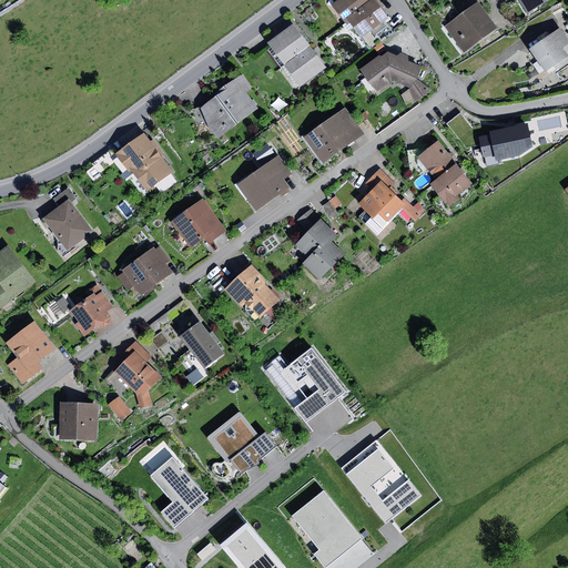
[(347,18),(371,1),(369,0),(332,0),(335,3),(333,6),(344,20),(347,18)]
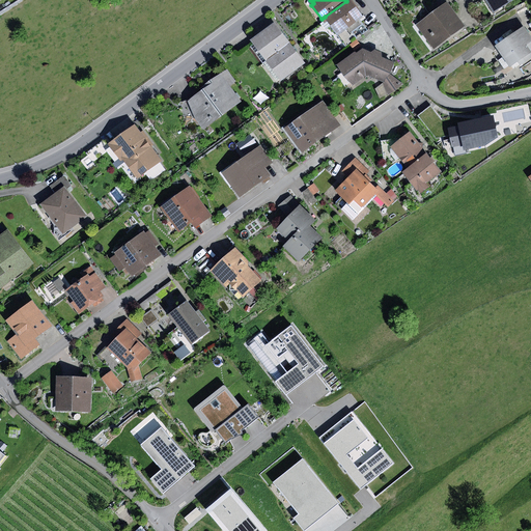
[(347,0),(346,1),(325,17),(346,46),(355,40),(346,30),(360,20),(364,18),(351,0),(347,0)]
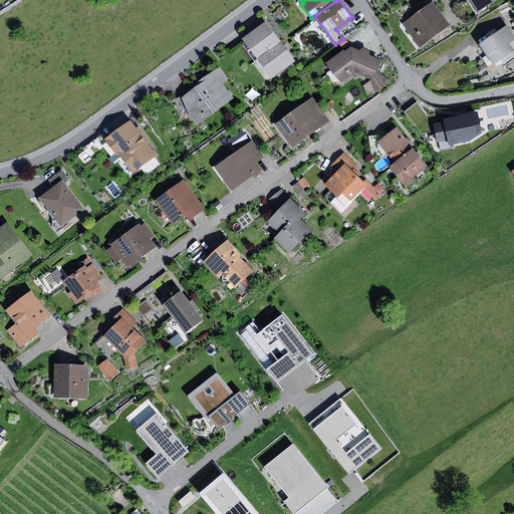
[(470,0),(478,13),(499,0),(470,0)]
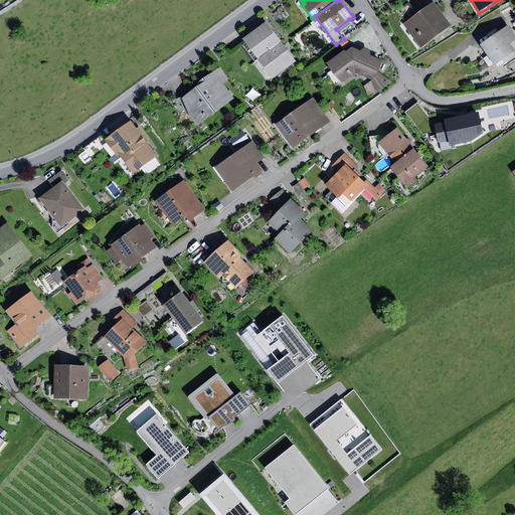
[(415,13),(407,2),(392,12),(400,24),(415,13)]
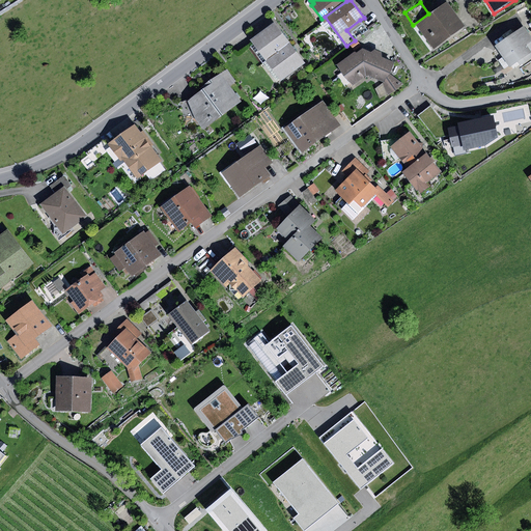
[(447,2),(416,25),(434,49),(465,26),(447,2)]
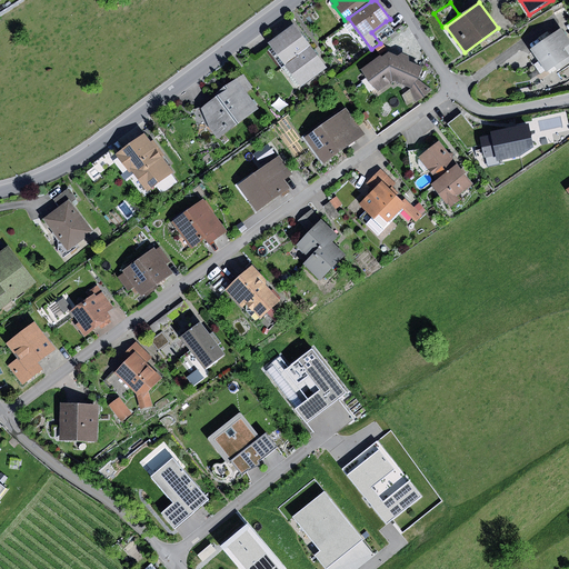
[(395,32),(386,21),(371,32),(380,43),(395,32)]
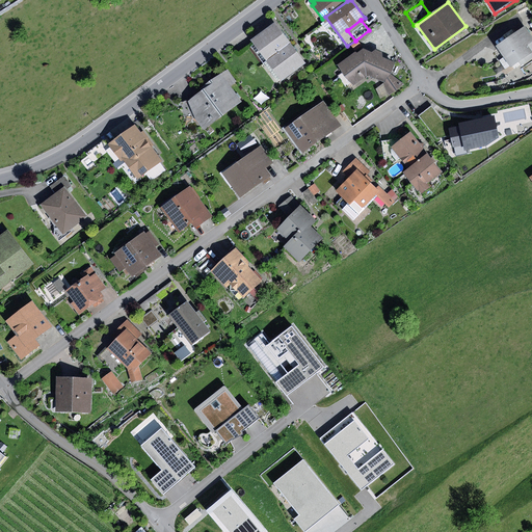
[(275,22),(251,41),(253,42),(267,60),(291,43),(275,22)]
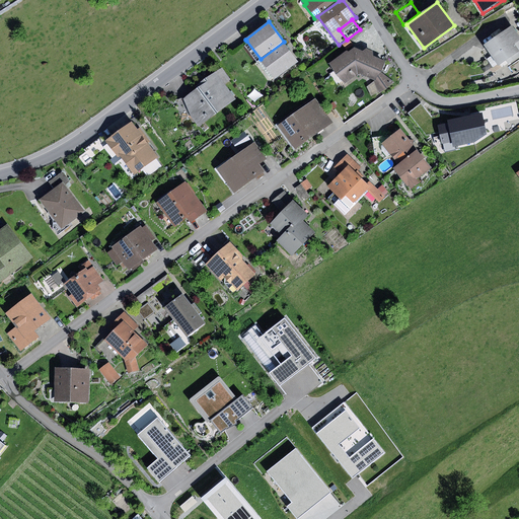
[(518,35),(512,26),(485,45),(499,66),(506,61),(509,64),(518,57),(518,35)]
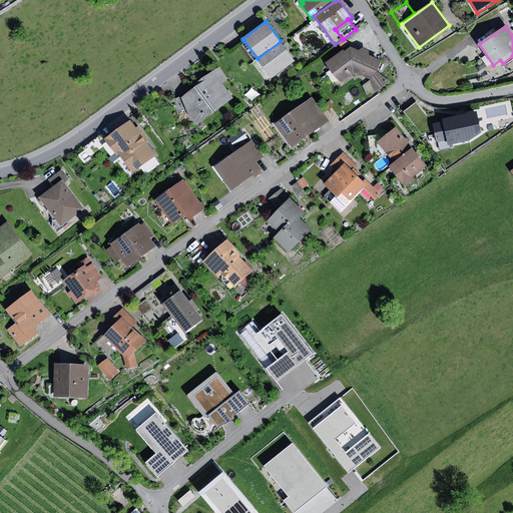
[(345,38),(338,43),(342,49),(349,44),(345,38)]
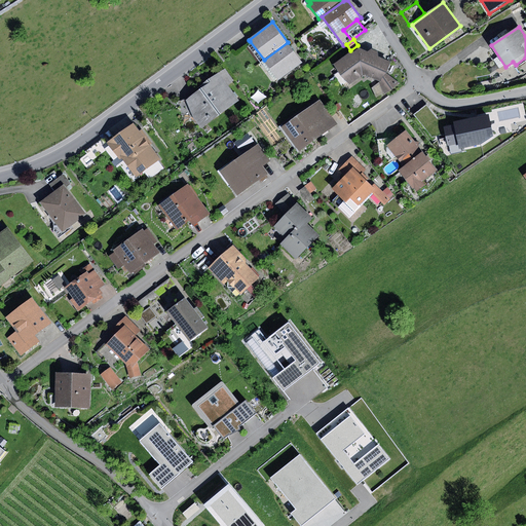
[(288,42),(264,60),(278,80),(303,63),(288,42)]
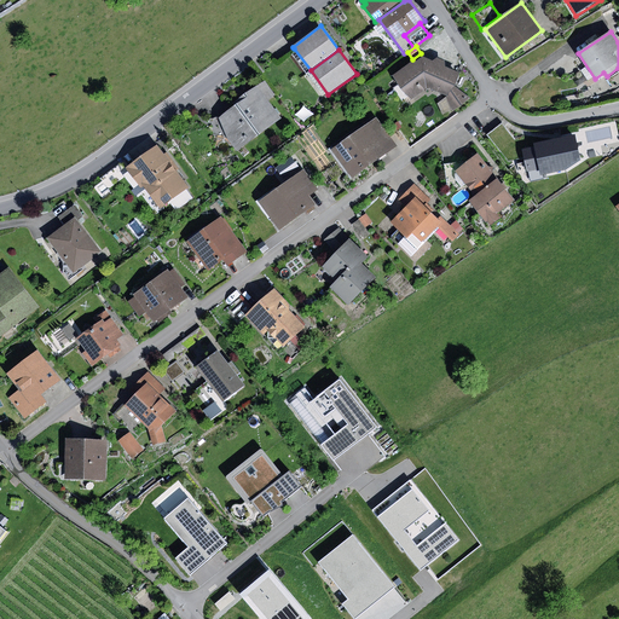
[(414,61),(393,76),(411,99),(427,88),(447,96),(453,86),(461,74),(445,67),(445,62),(438,58),(433,61),(422,57),(416,62),(414,61)]
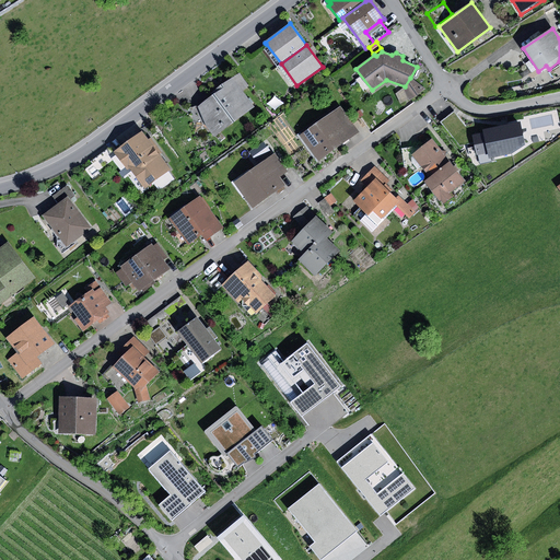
[(213,96),(198,106),(206,125),(214,137),(254,107),(242,91),(248,86),(240,73),(211,94),(213,96)]
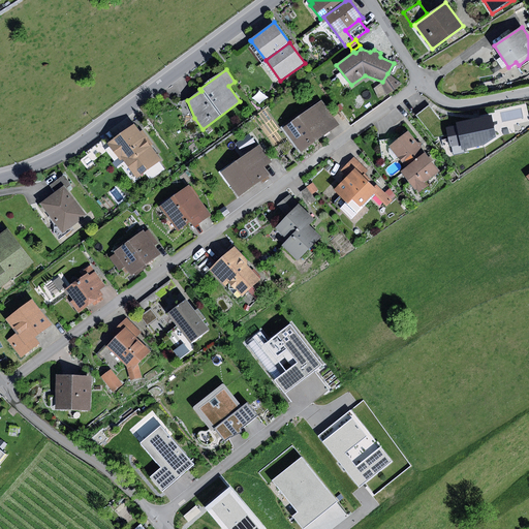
[(402,84),(387,73),(382,82),(386,96),(402,84)]
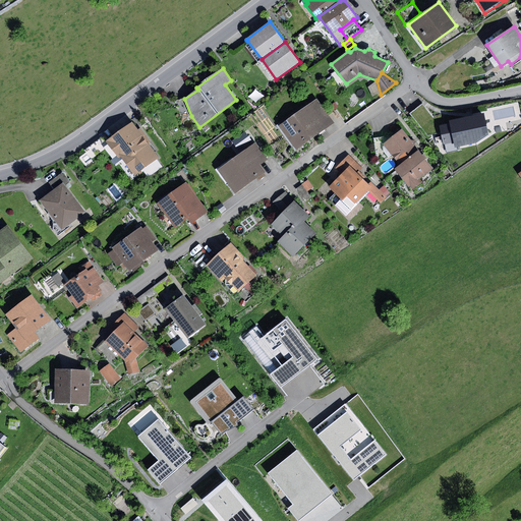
[(191,116),(184,99),(177,100),(180,116),(184,118),(191,116)]
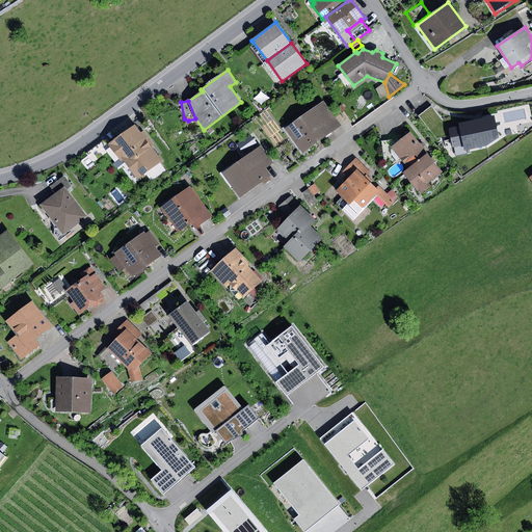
[(323,102),(285,129),(302,154),(341,126),(323,102)]
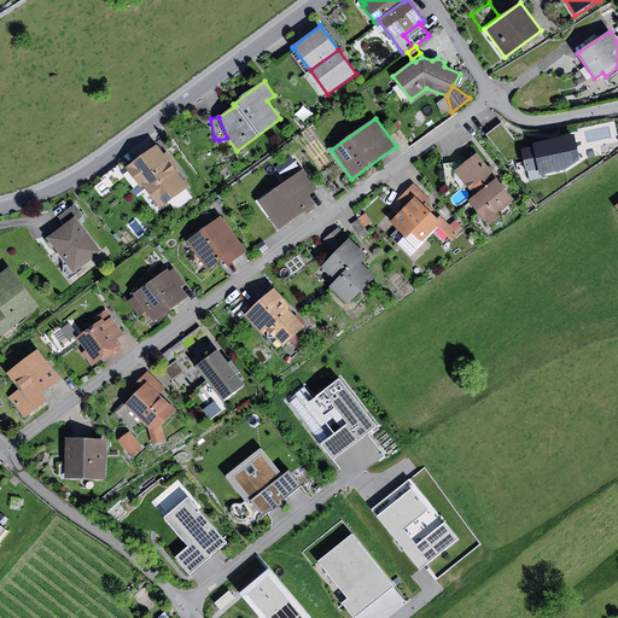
[(502,123),(485,135),(507,162),(524,158),(522,149),(502,123)]
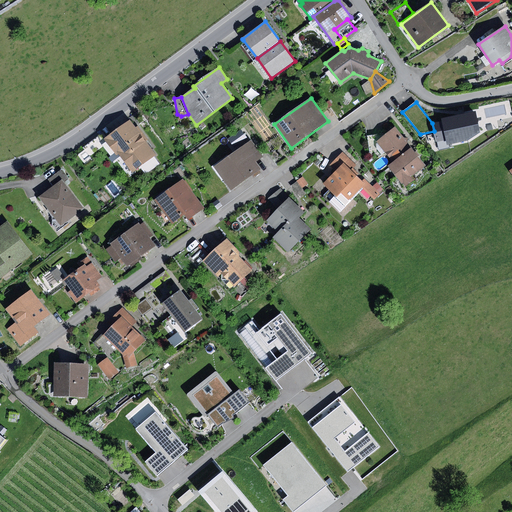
[(476,111),(442,119),(442,121),(432,123),(434,131),(436,142),(447,140),(448,145),(467,141),(481,133),(476,111)]
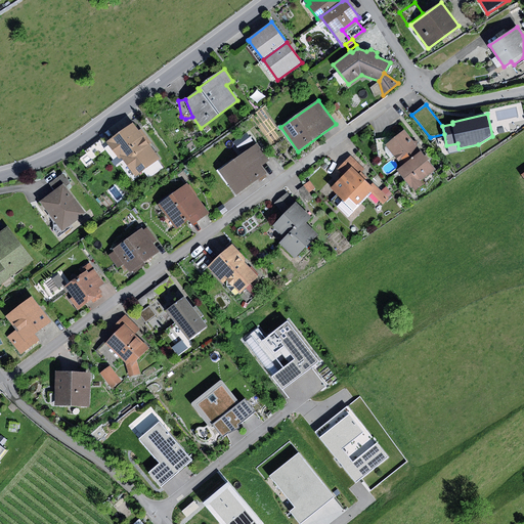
[(122,158),(145,140),(133,123),(107,142),(120,160),(122,158)]
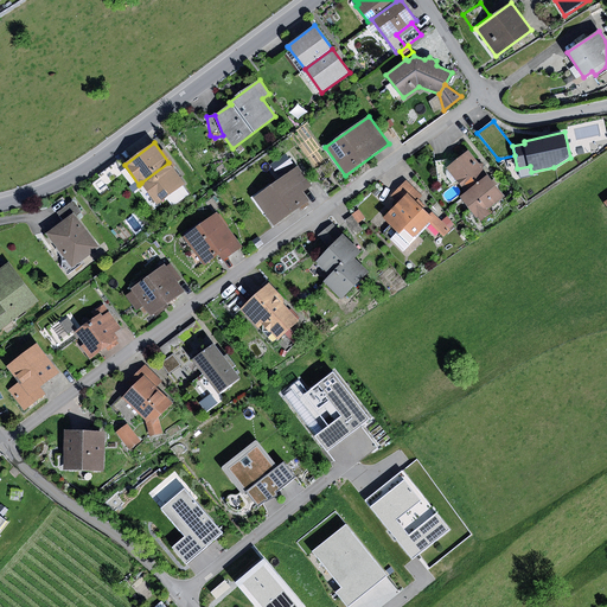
[(466,193),(489,176),(468,151),(459,159),(446,168),(457,180),(466,193)]
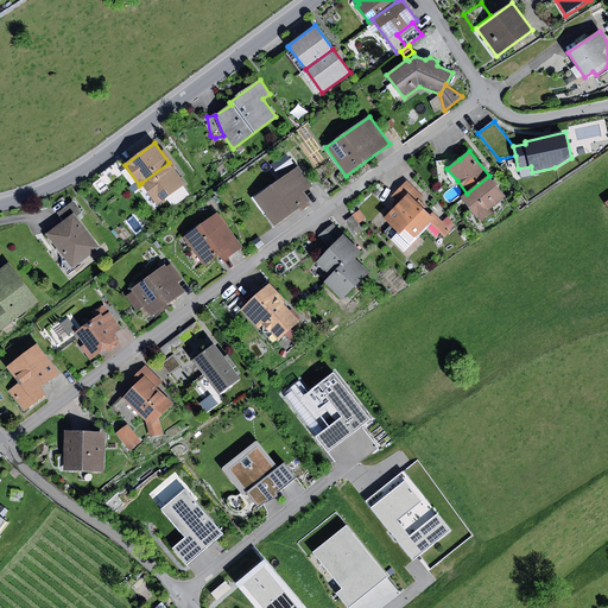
[(285,153),(271,165),(278,176),(293,165),(285,153)]
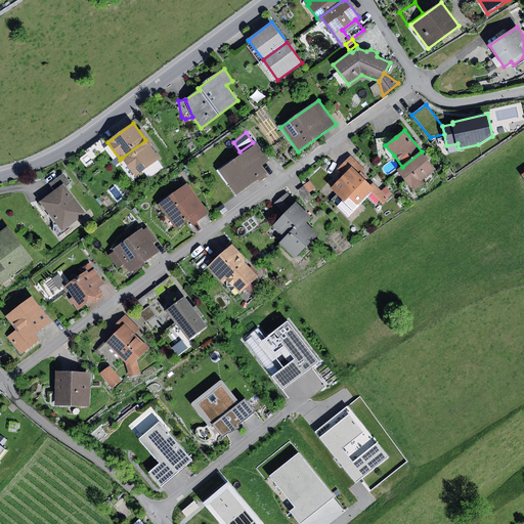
[(385,145),(396,137),(376,139),(378,159),(385,158),(387,161),(394,156),(385,145)]
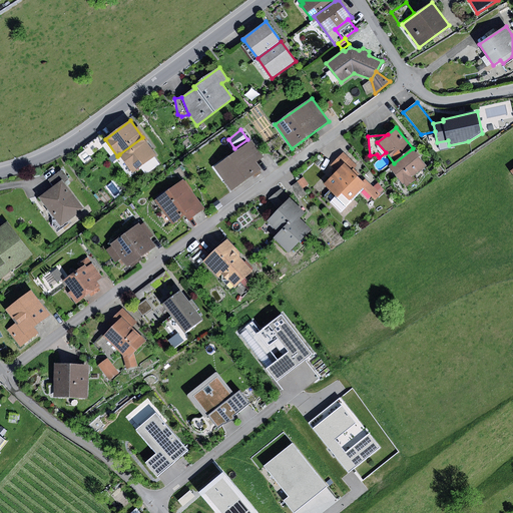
[(142,137),(119,154),(133,172),(139,167),(153,156),(156,154),(142,137)]
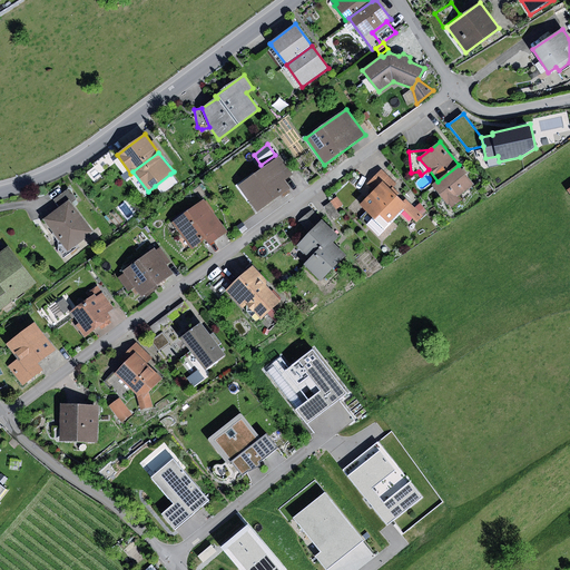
[(281,157),(239,186),(257,212),(291,188),(285,180),(293,175),(281,157)]
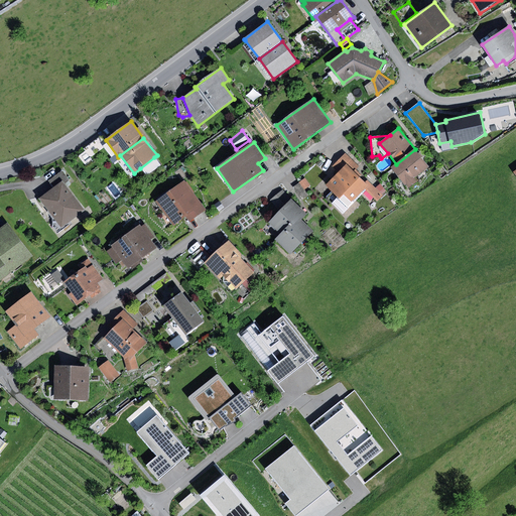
[(396,164),(391,167),(405,185),(406,185),(408,187),(417,181),(414,177),(428,166),(415,149),(396,164)]
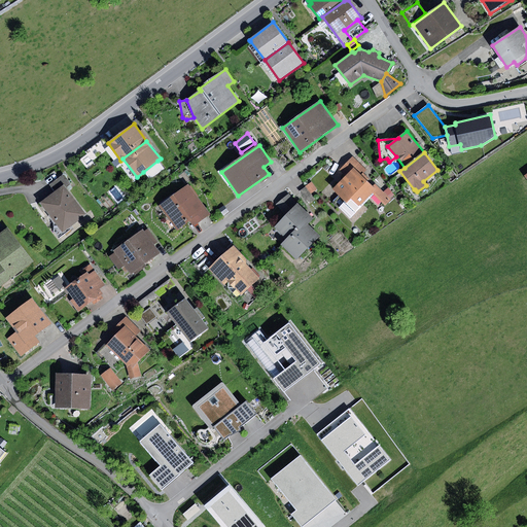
[(340,170),(346,176),(354,168),(361,176),(366,170),(353,156),(340,170)]
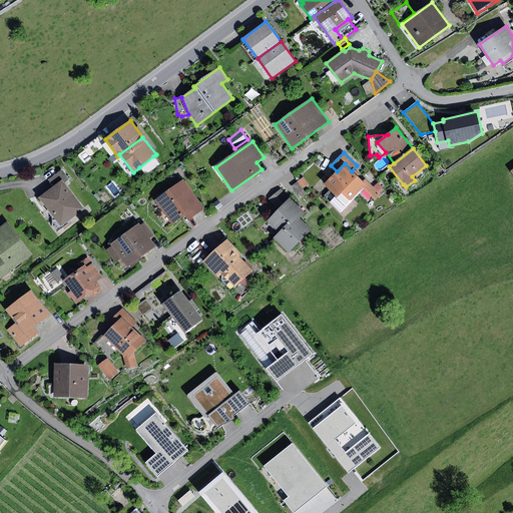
[(159,164),(153,156),(139,167),(145,175),(159,164)]
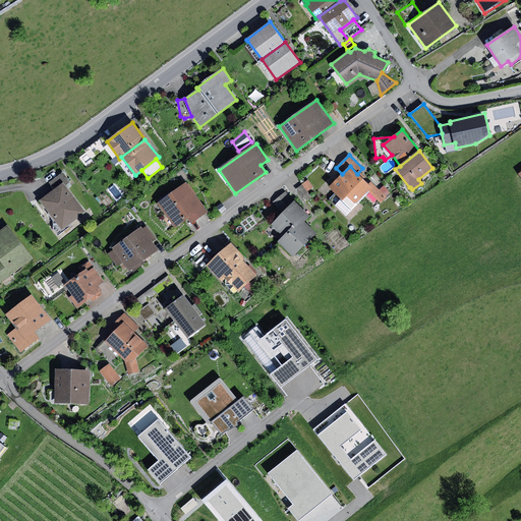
[(342,174),(329,187),(343,201),(347,196),(355,205),(368,191),(371,188),(357,174),(350,166),(342,174)]
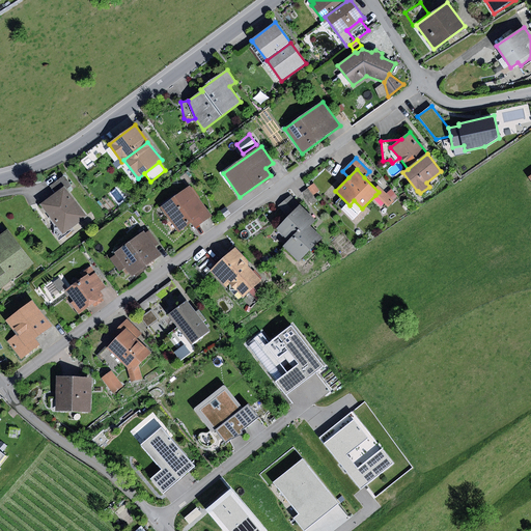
[(50,186),(56,193),(64,187),(71,183),(64,174),(50,186)]
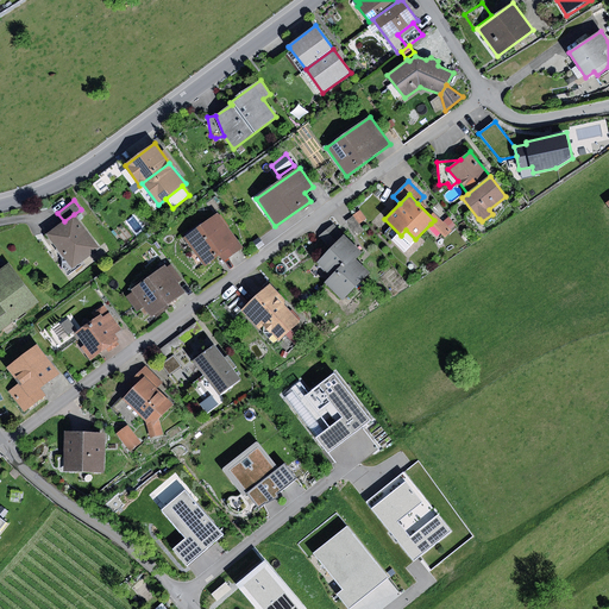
[(360,211),(355,215),(360,224),(366,219),(360,211)]
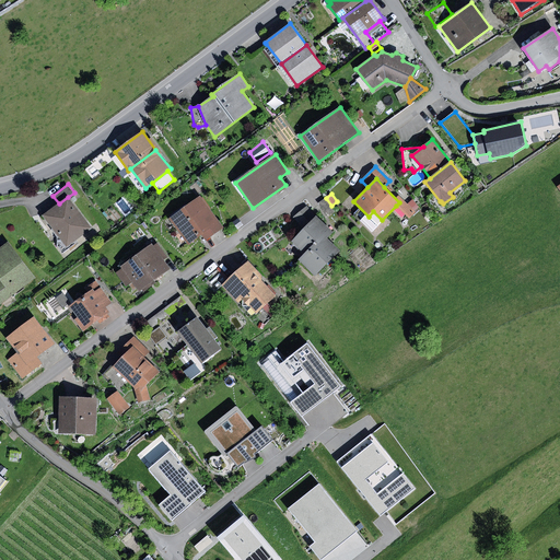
[(201,196),(168,219),(187,245),(201,235),(206,241),(223,228),(201,196)]
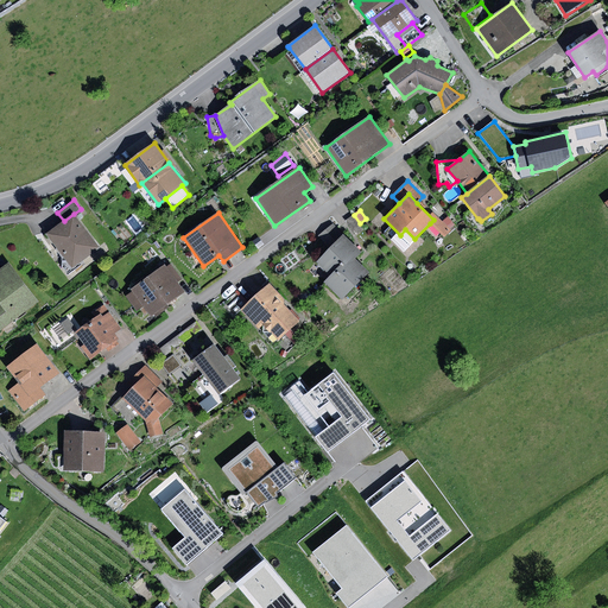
[(64,221),(46,235),(74,268),(101,248),(74,214),(64,221)]
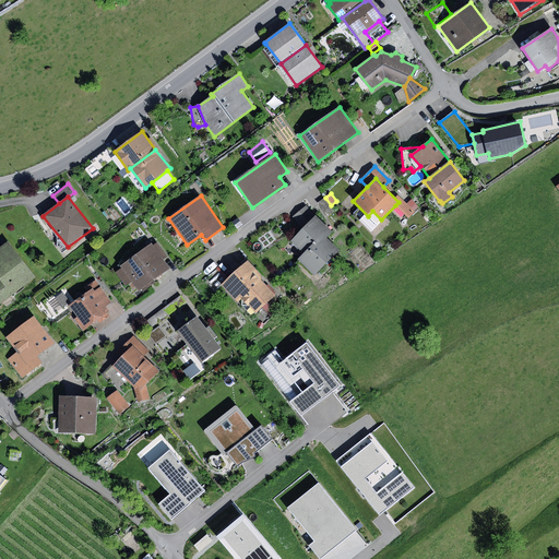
[(331,205),(325,198),(318,202),(328,216),(335,211),(331,205)]
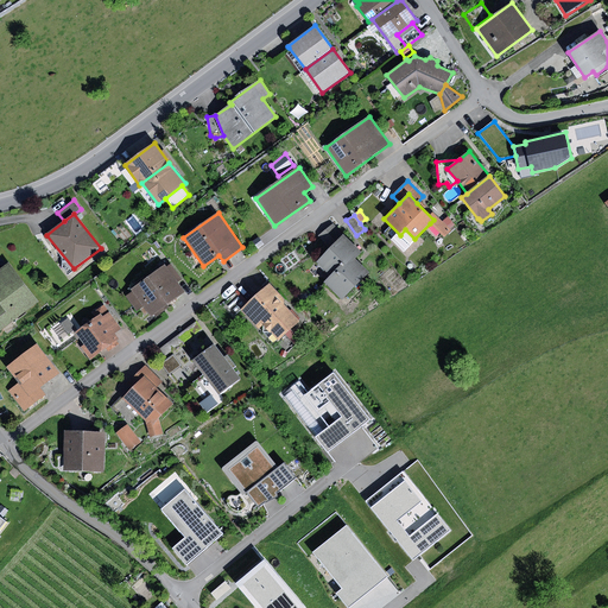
[(437,216),(434,220),(430,223),(444,238),(451,230),(450,229),(442,222),(437,216)]
